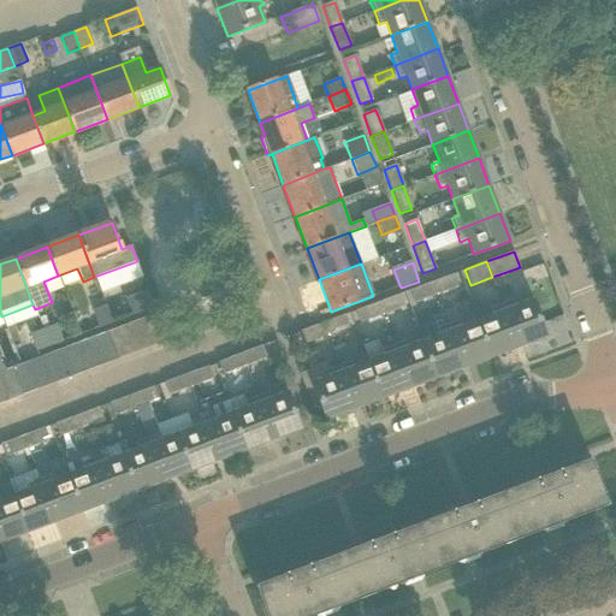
[(454,273),(432,282),(437,295),(458,286),(454,273)]
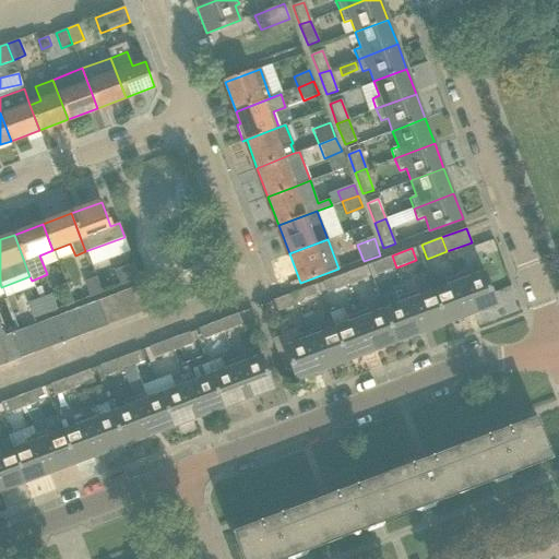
[(392,256),(371,263),(376,275),(396,268),(392,256)]
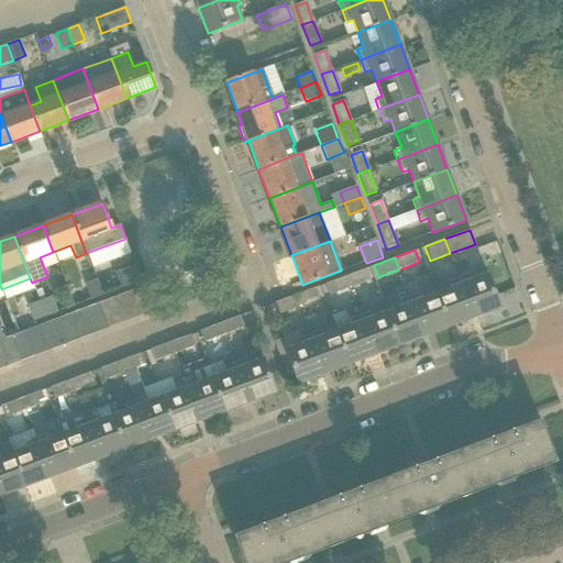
[(120,289),(141,282),(134,265),(114,273),(120,289)]
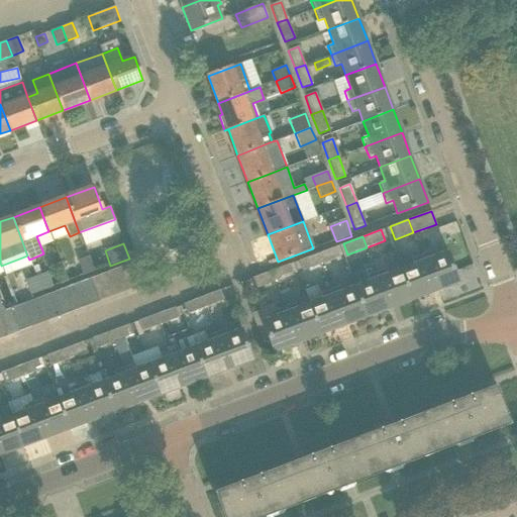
[(320,265),(338,257),(335,247),(316,254),(320,265)]
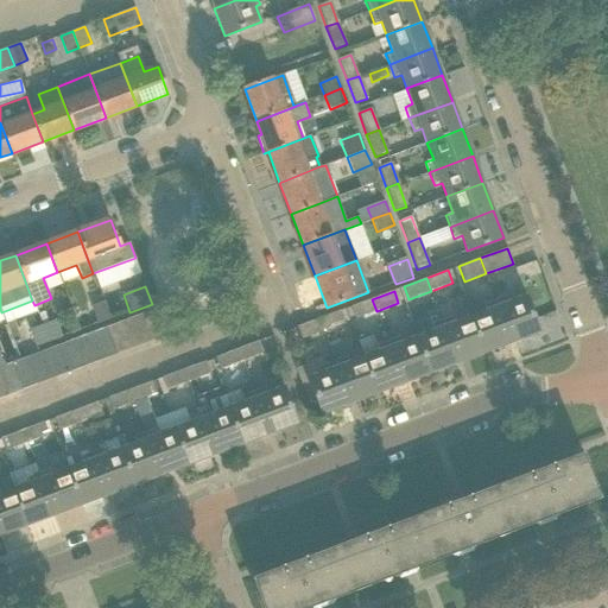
[(525,296),(508,302),(506,296),(495,299),(512,342),(539,331),(525,296)]
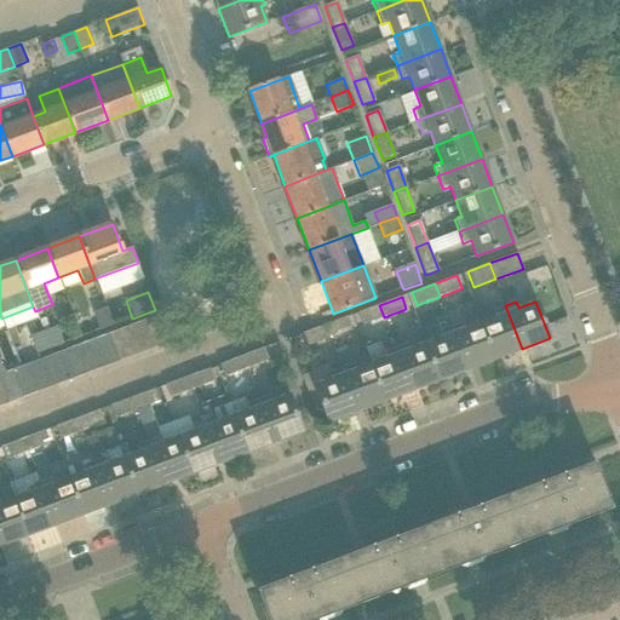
[(379,305),(357,313),(362,326),(384,317),(379,305)]
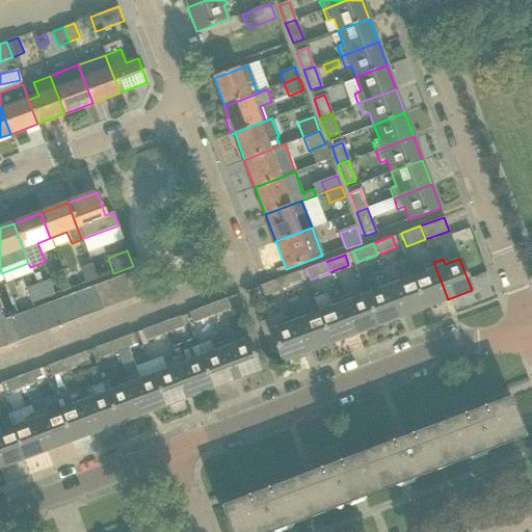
[(424,309),(448,299),(433,262),(424,266),(426,272),(413,276),(424,309)]
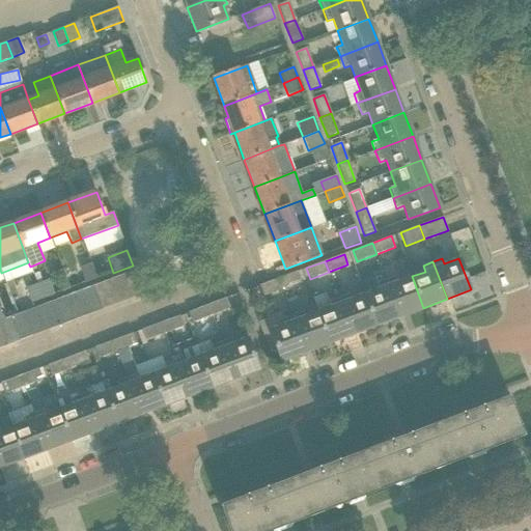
[(86,283),(96,279),(90,263),(80,268),(86,283)]
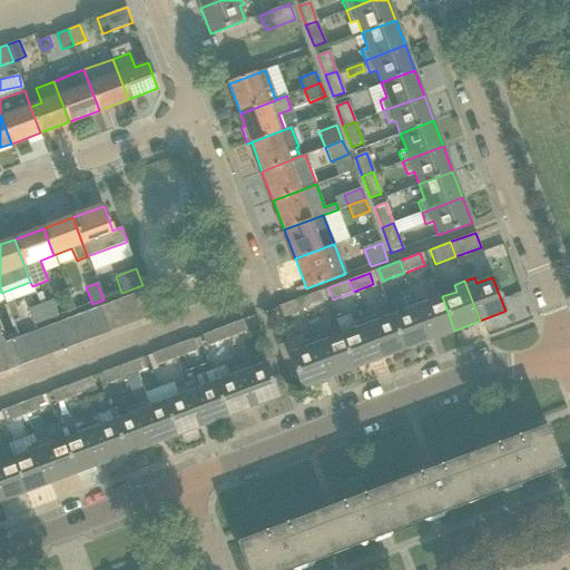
[(155,315),(153,311),(145,290),(129,296),(138,321),(155,315)]
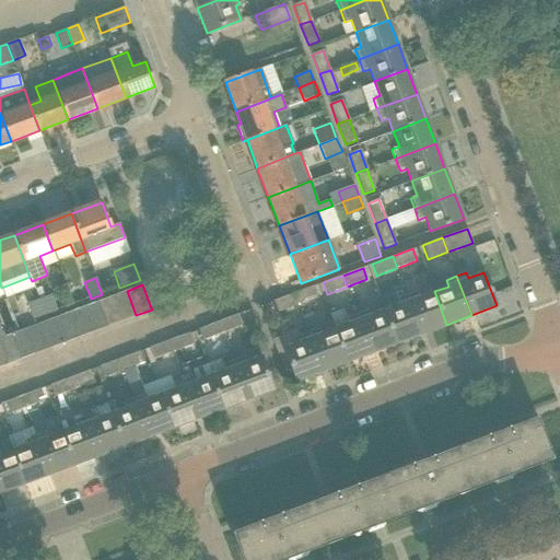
[(303,290),(293,293),(298,305),(317,298),(313,286),(303,290)]
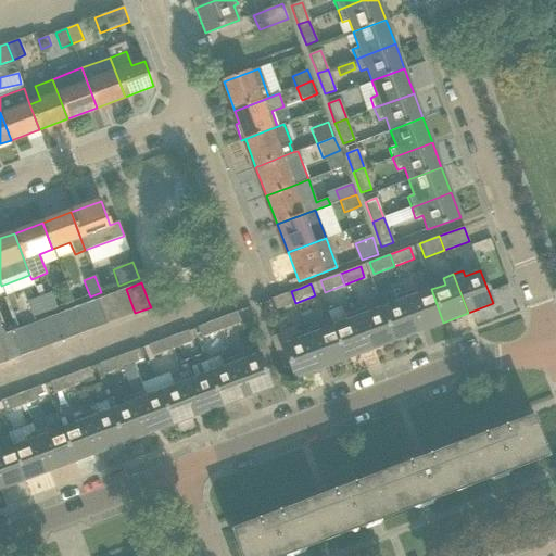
[(122,318),(135,313),(126,289),(112,293),(122,318)]
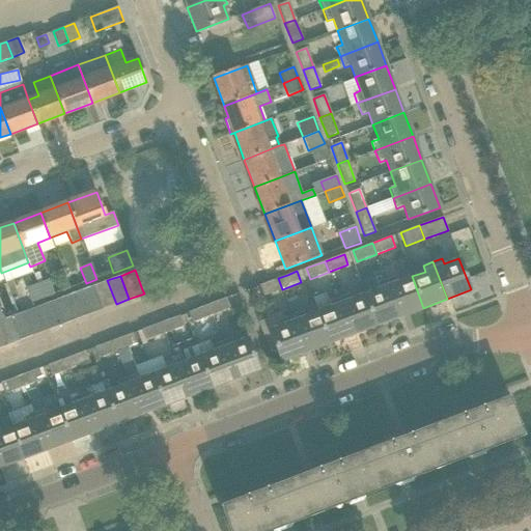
[(396,276),(386,280),(399,316),(423,308),(412,276),(398,281),(396,276)]
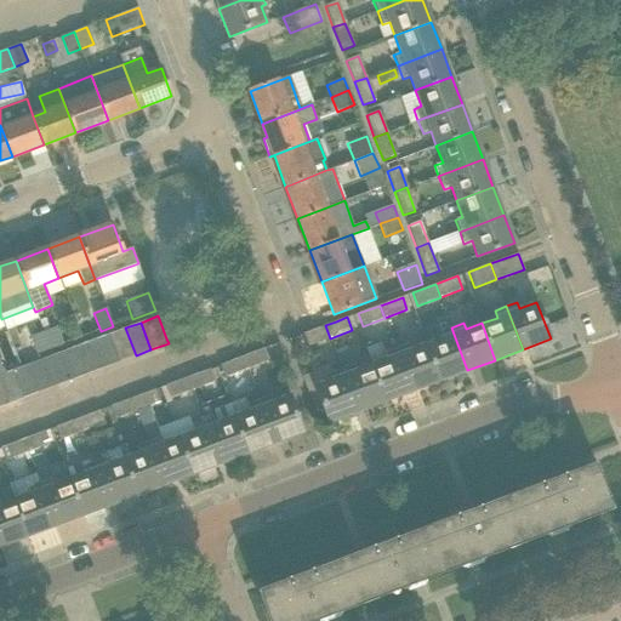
[(313,330),(303,334),(307,345),(308,346),(324,340),(330,339),(325,325),(313,330)]
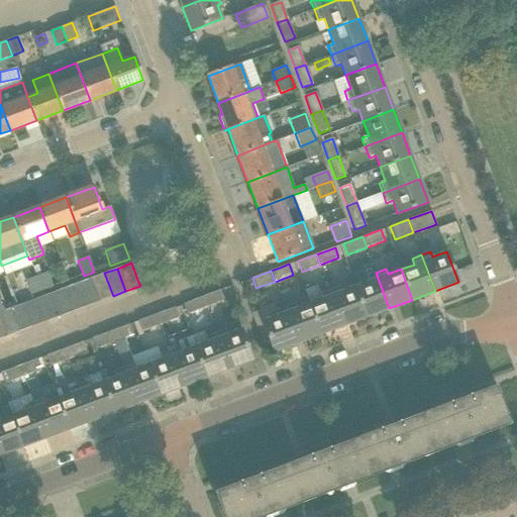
[(35,277),(41,291),(53,287),(46,272),(35,277)]
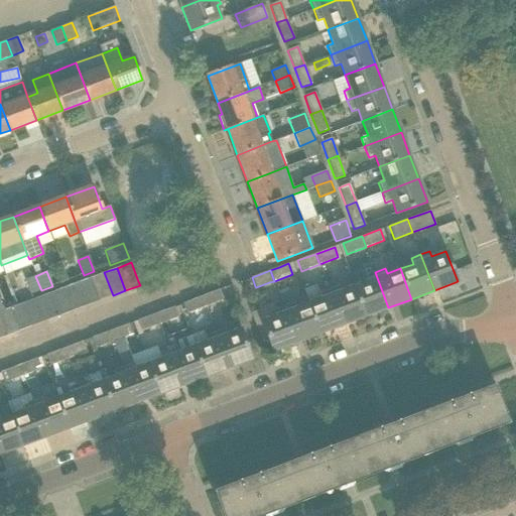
[(99,300),(113,295),(104,272),(91,277),(99,300)]
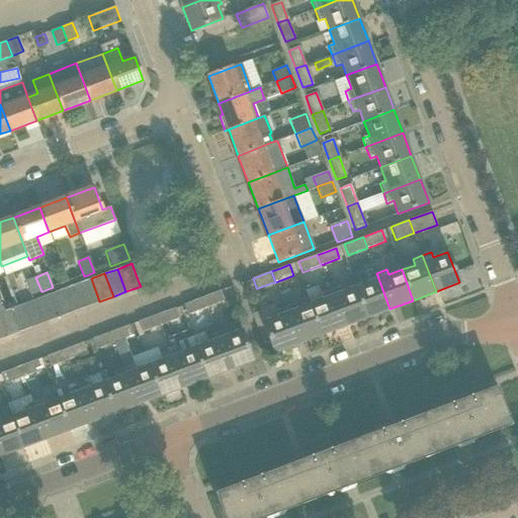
[(367,318),(390,309),(376,273),(366,277),(368,282),(355,287),(367,318)]
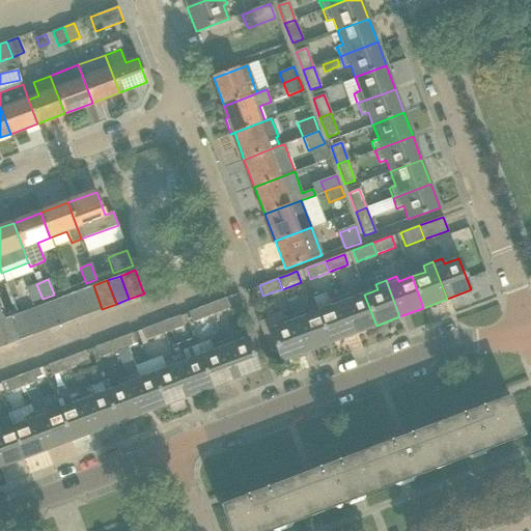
[(36,284),(25,288),(31,304),(34,302),(43,299),(36,284)]
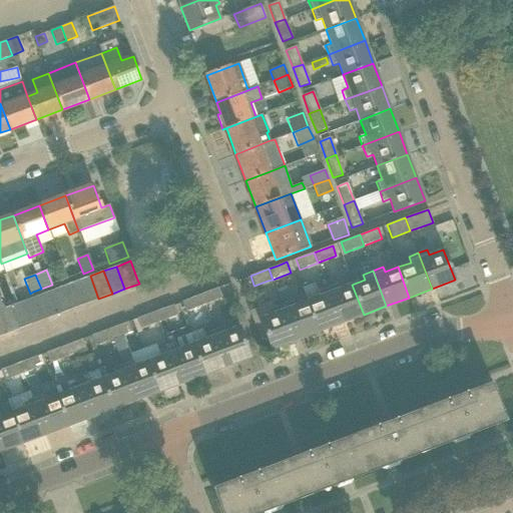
[(84,304),(98,299),(90,276),(76,282),(84,304)]
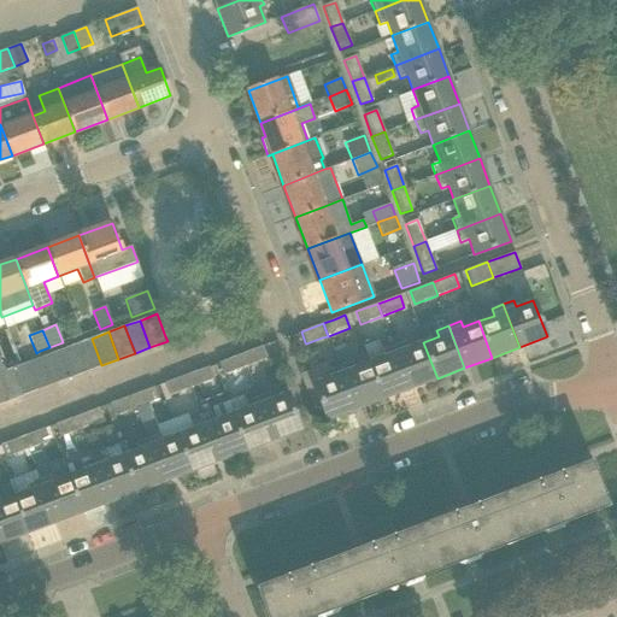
[(301,331),(286,336),(291,348),(305,342),(301,331)]
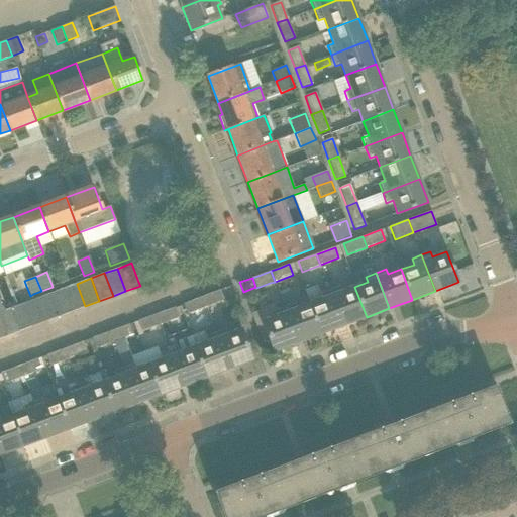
[(71,311),(85,306),(77,284),(63,289),(71,311)]
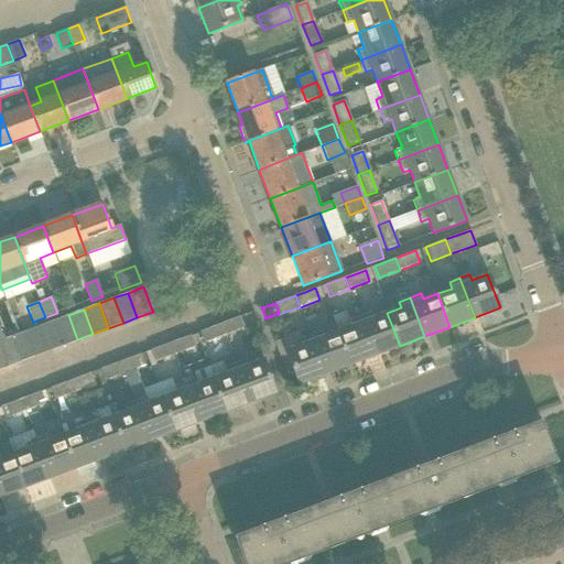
[(387,313),(372,318),(370,313),(360,316),(375,355),(400,346),(387,313)]
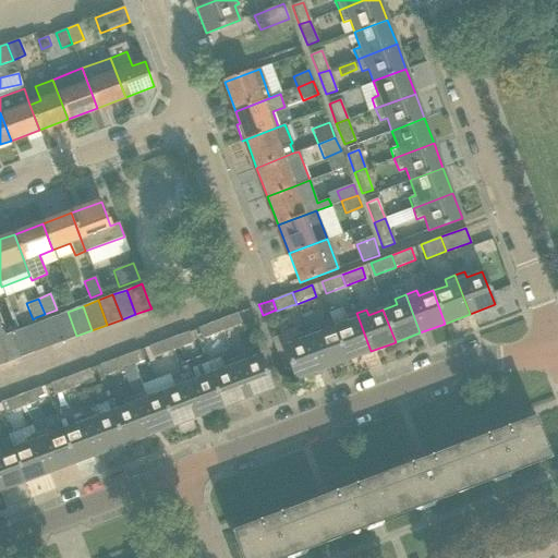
[(62,341),(76,336),(68,312),(53,317),(62,341)]
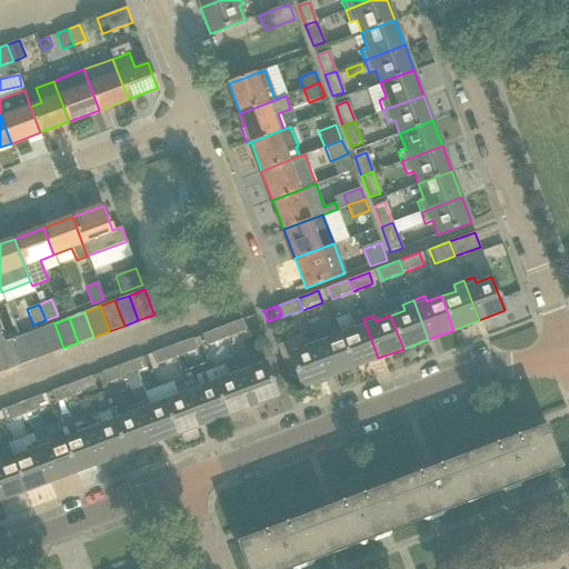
[(247,331),(242,319),(222,327),(227,338),(247,331)]
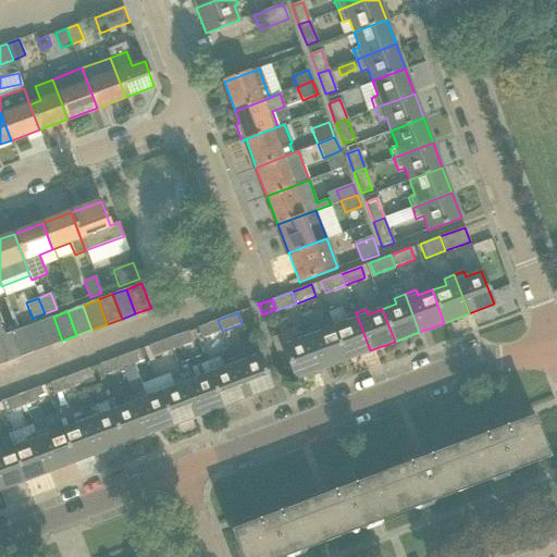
[(347,322),(333,326),(345,360),(370,350),(356,312),(345,317),(347,322)]
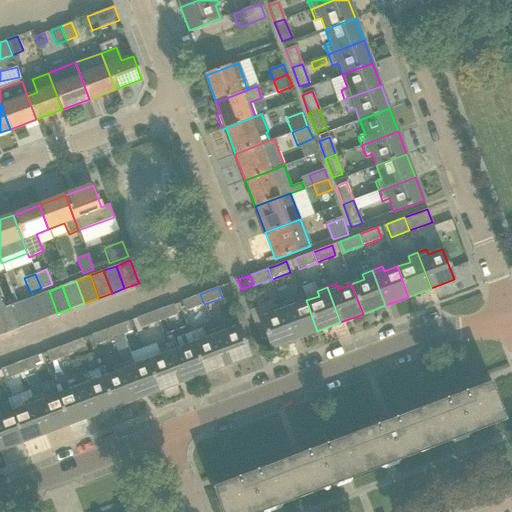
[(44,318),(57,313),(49,291),(35,296),(44,318)]
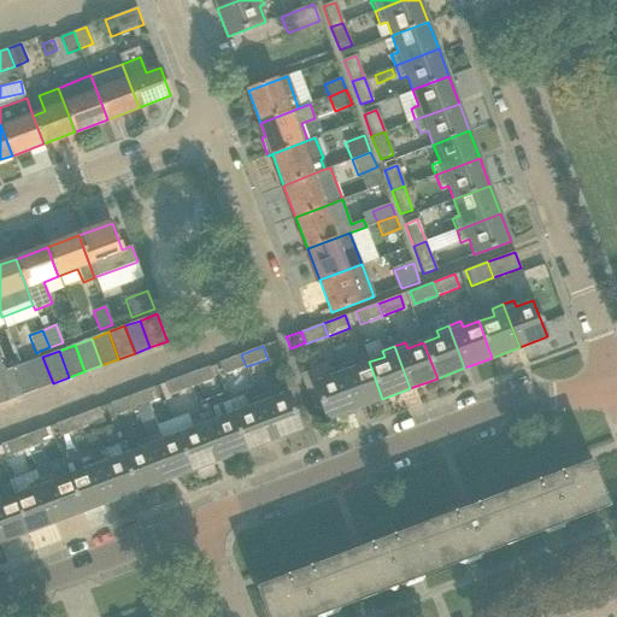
[(223,375),(246,366),(241,354),(218,363),(223,375)]
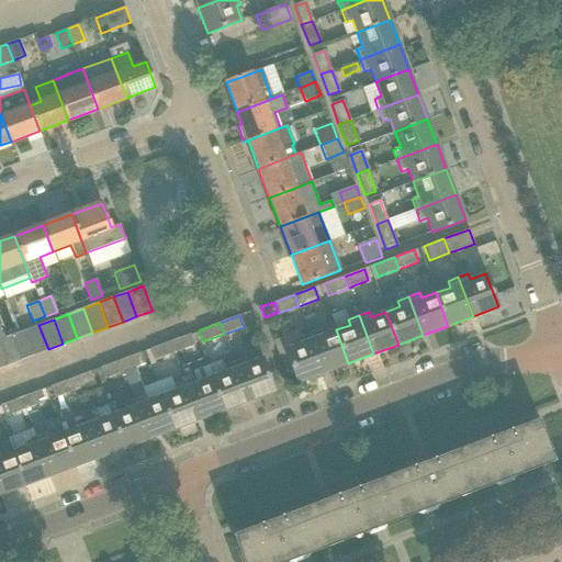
[(34,355),(48,349),(38,325),(24,330),(34,355)]
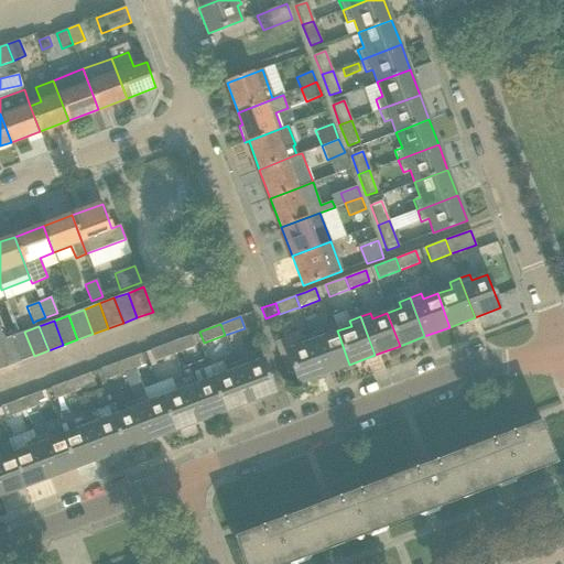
[(310,335),(324,373),(349,365),(337,331),(322,337),(320,331),(310,335)]
